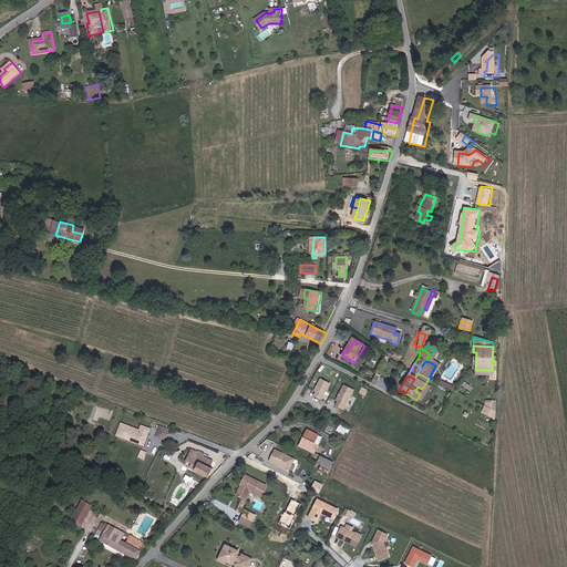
[(323,403),(332,387),(322,381),(317,394),(318,394),(316,399),(323,403)]
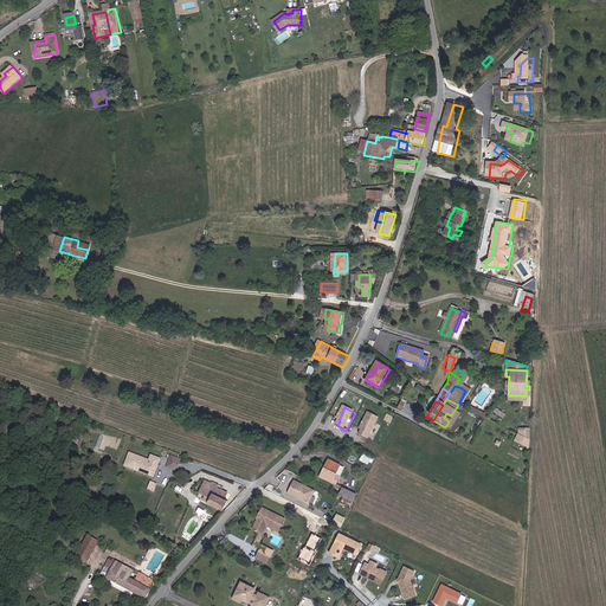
[(482,418),(484,414),(469,407),(468,411),(482,418)]
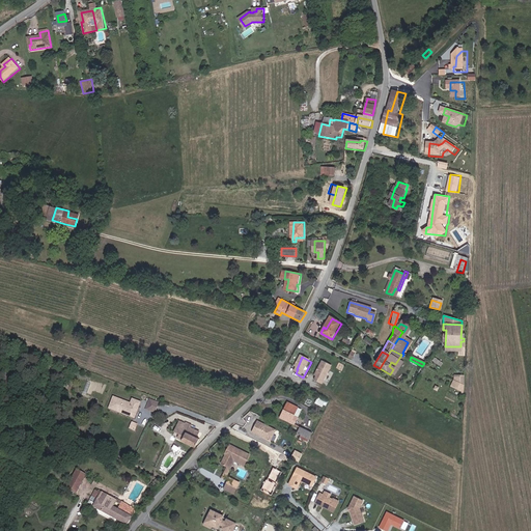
[(324,386),(334,367),(324,362),(316,378),(318,379),(316,382),(324,386)]
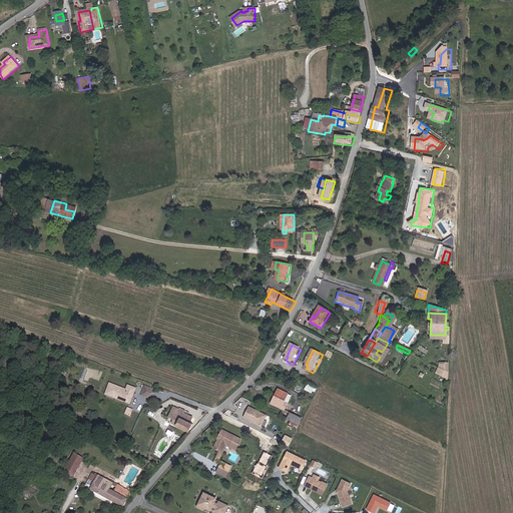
[(438,376),(450,377),(450,362),(439,361),(438,376)]
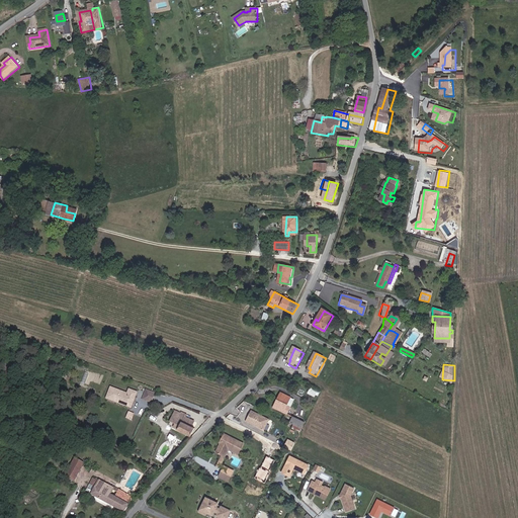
[(137,398),(139,394),(115,383),(108,398),(118,402),(120,399),(127,403),(126,406),(133,408),(136,401),(133,400),(135,397),(137,398)]
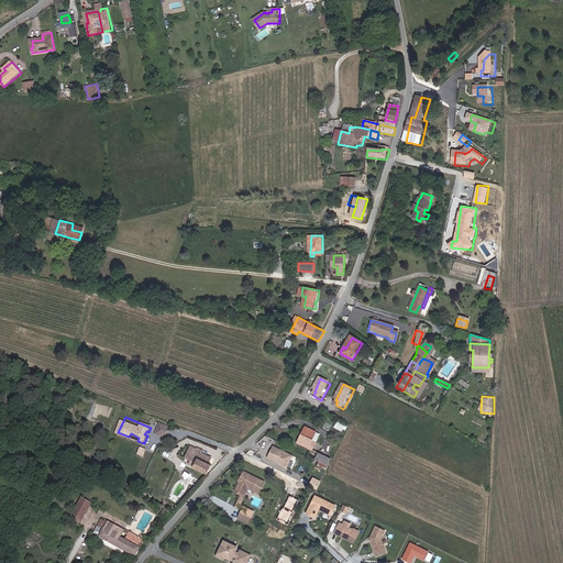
[(335,427),(346,431),(349,424),(338,420),(335,427)]
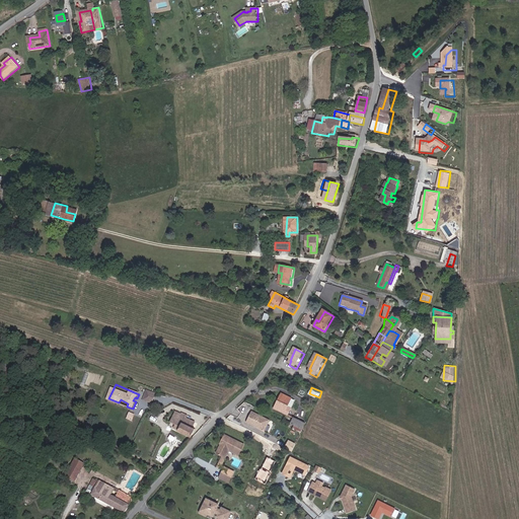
[(153,405),(157,396),(148,392),(144,401),(153,405)]
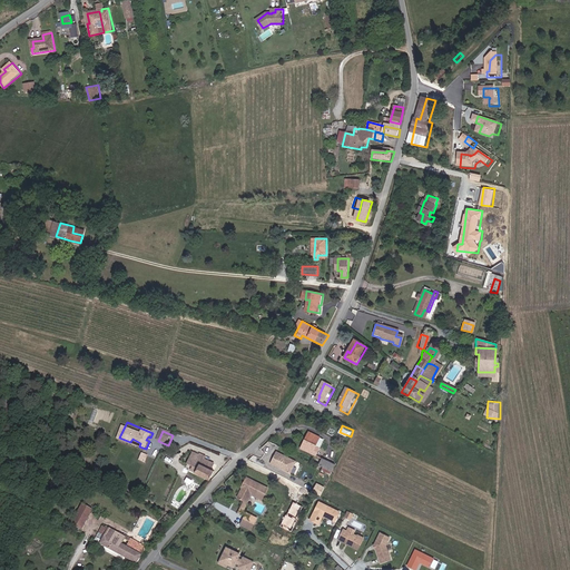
[(302,452),(311,457),(321,439),(307,433),(303,443),(306,444),(302,452)]
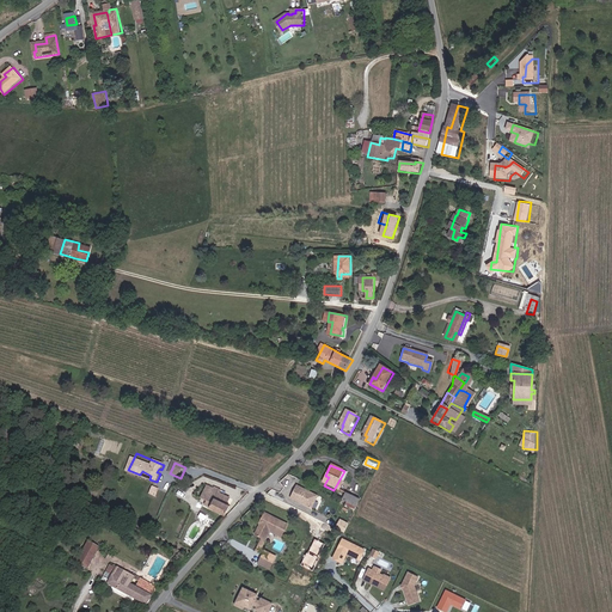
[(228,505),(225,502),(228,496),(210,488),(212,487),(206,483),(200,496),(206,499),(203,503),(225,514),(228,505)]
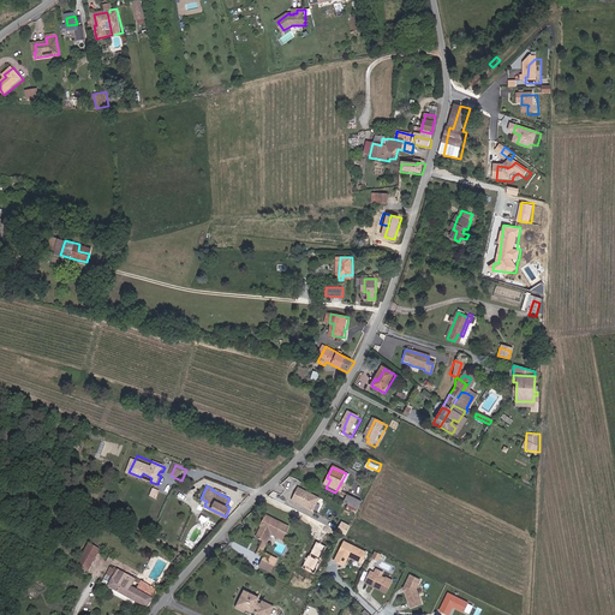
[(316,503),(318,499),(296,488),(290,501),(309,511),(312,502),(316,503)]
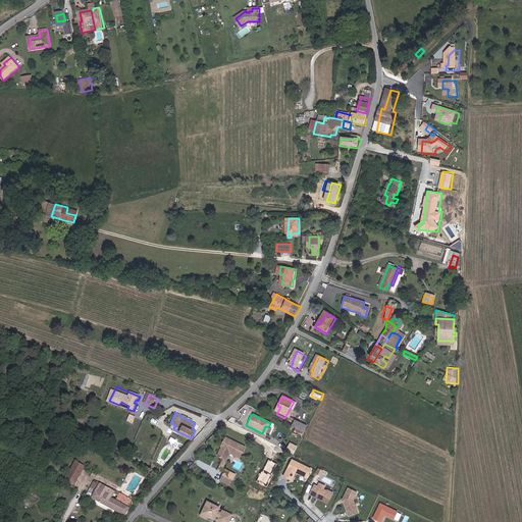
[(293,427),(303,431),(306,425),(296,420),(293,427)]
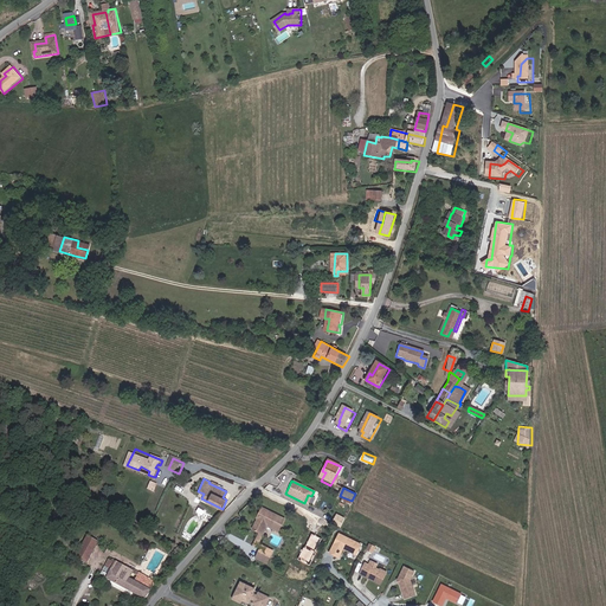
[(279,530),(284,520),(262,509),(259,515),(263,516),(260,521),(258,520),(253,530),(257,533),(260,534),(266,524),(272,527),(279,530)]
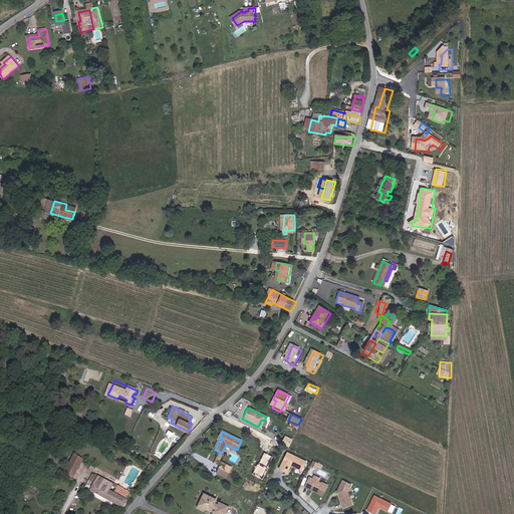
[(292,447),(294,438),(286,436),(283,444),(292,447)]
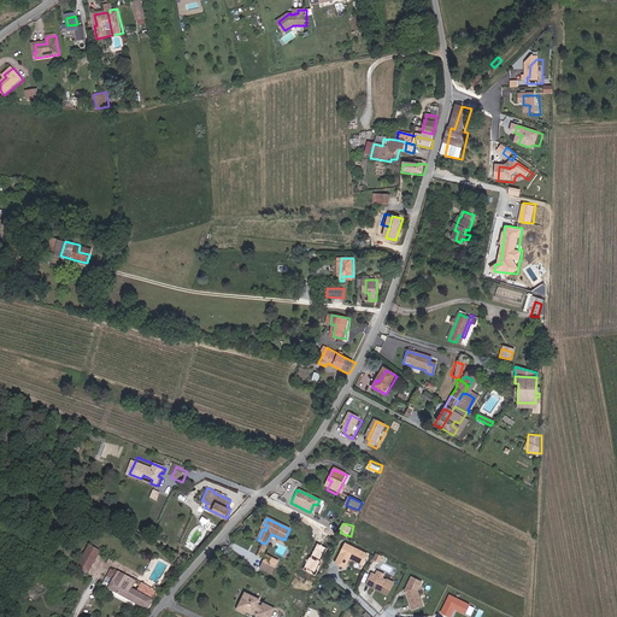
[(266,560),(268,557),(260,553),(265,544),(262,542),(256,556),(266,560)]
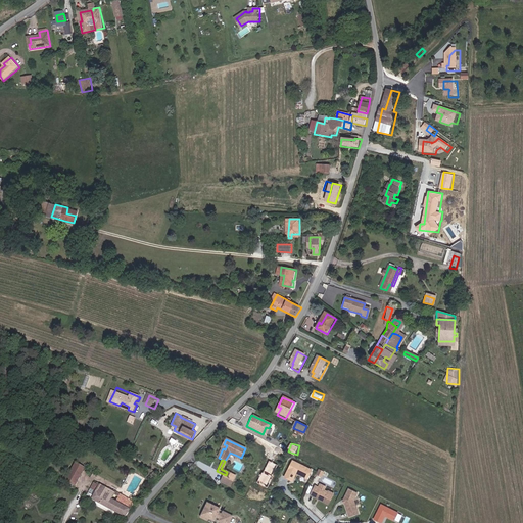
[(313,471),(294,461),(286,477),(293,481),(298,473),(301,474),(300,475),(308,479),(313,471)]
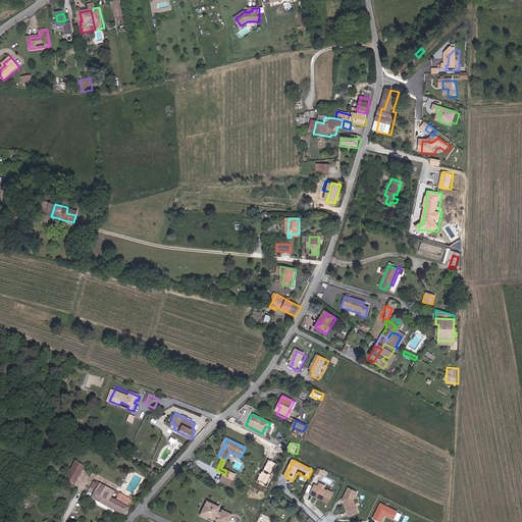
[(68,484),(73,487),(81,474),(75,472),(68,484)]
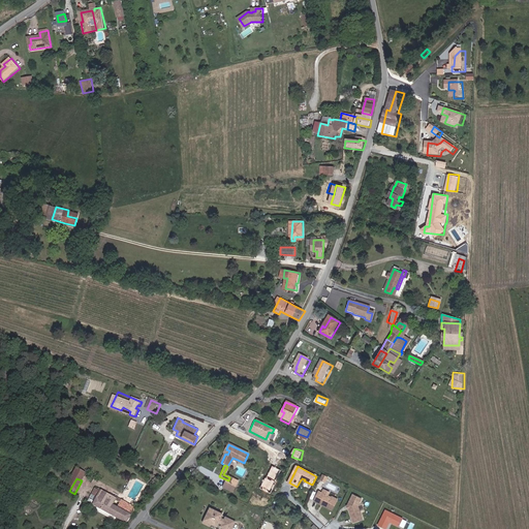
[(225,488),(236,492),(239,485),(228,480),(225,488)]
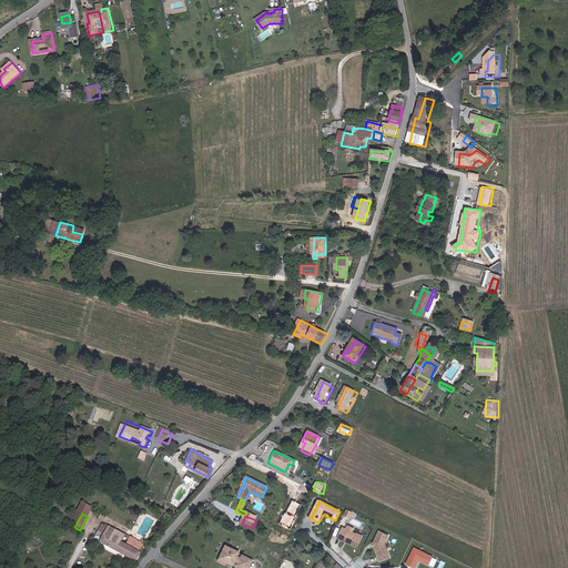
[(125,549),(121,546),(124,539),(108,530),(107,531),(104,530),(101,528),(94,540),(137,564),(144,549),(134,545),(131,549),(130,549),(132,545),(129,543),(125,549)]
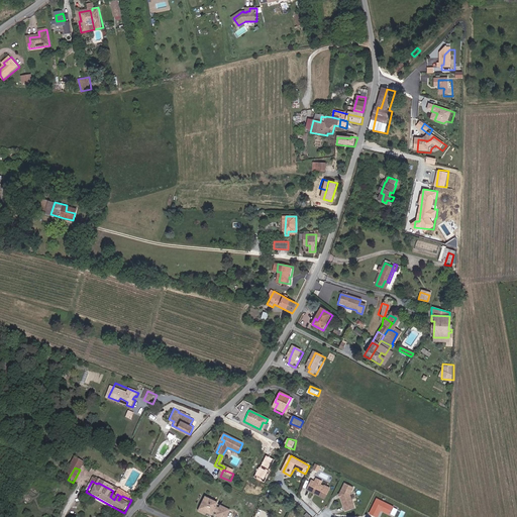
[(325,500),(330,491),(312,481),(307,491),(325,500)]
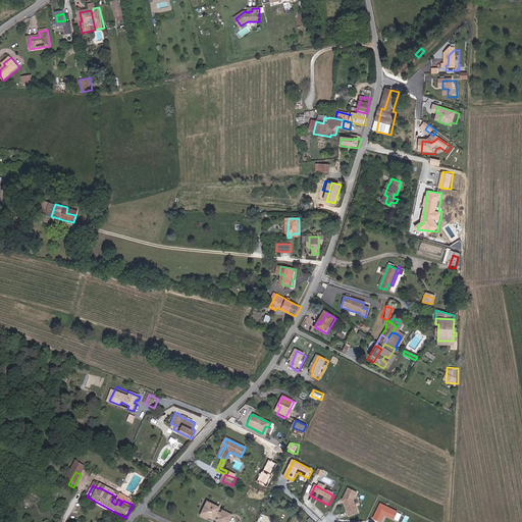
[(357,515),(353,502),(357,496),(348,490),(343,502),(344,502),(345,504),(344,505),(348,518),(357,515)]
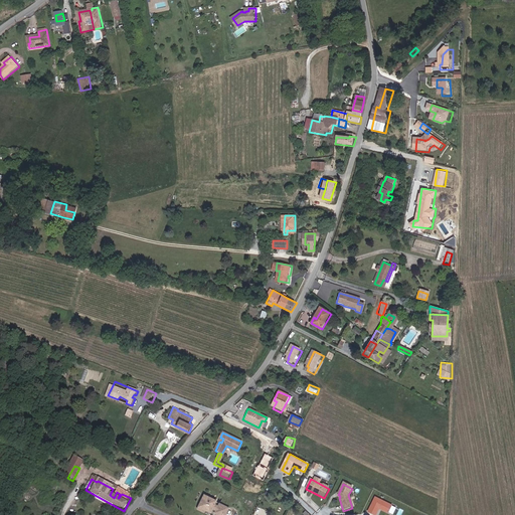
[(221,505),(217,503),(217,502),(206,497),(200,509),(206,512),(212,514),(213,512),(215,513),(221,505)]
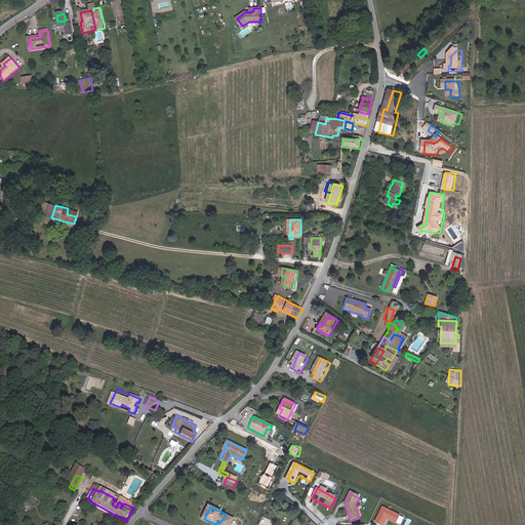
[(396,523),(400,515),(382,507),(375,521),(382,524),(387,517),(389,517),(389,519),(396,523)]
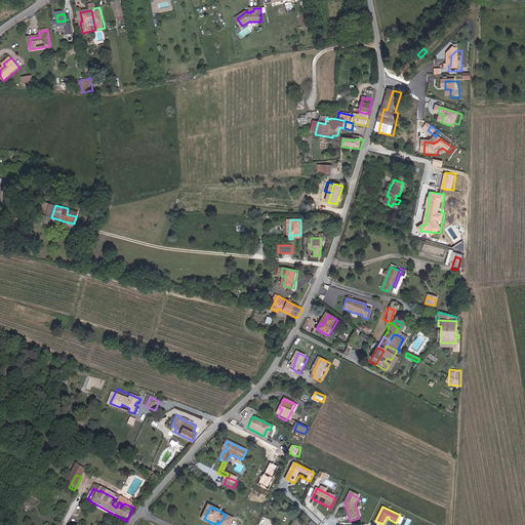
[(219,523),(224,524),(231,524),(234,519),(226,515),(219,523)]
